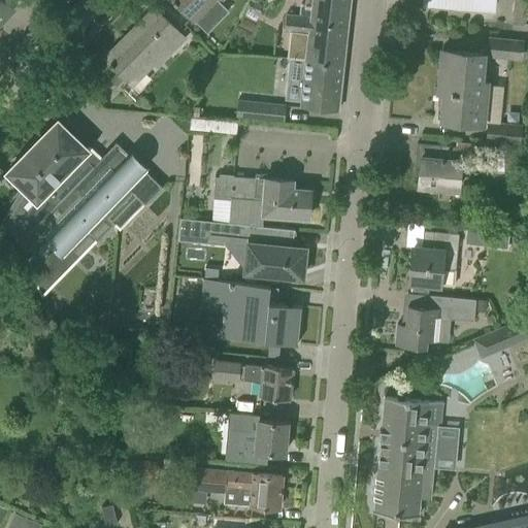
[(0,0),(0,20),(12,8),(4,0),(0,0)]
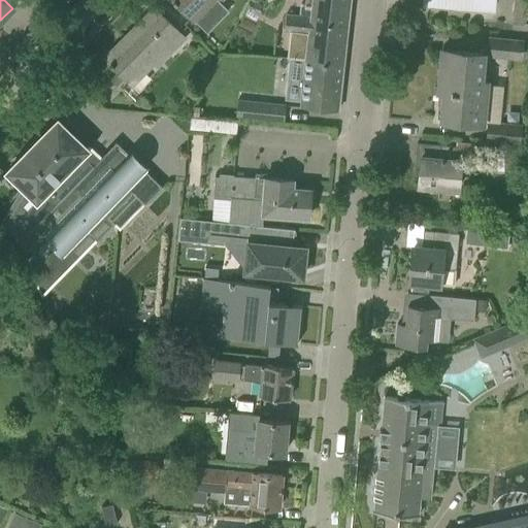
[(223,5),(218,0),(173,0),(177,4),(175,5),(179,8),(180,7),(201,28),(223,5)]
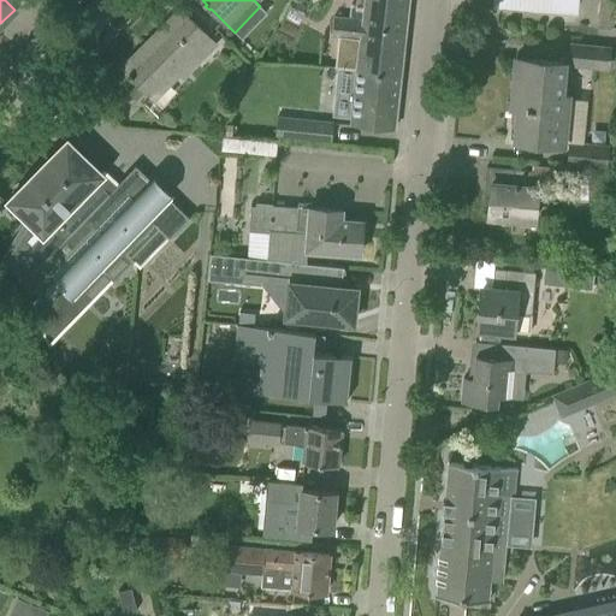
[(394,129),(408,0),(363,0),(362,18),(333,16),(331,34),(360,36),(356,69),(337,66),(333,94),(354,95),(350,124),(394,129)]
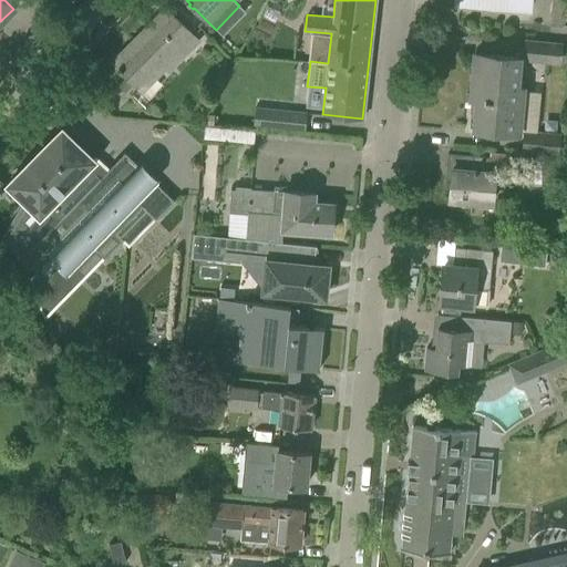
[(454,0),(454,2),(529,10),(529,0),(454,0)]
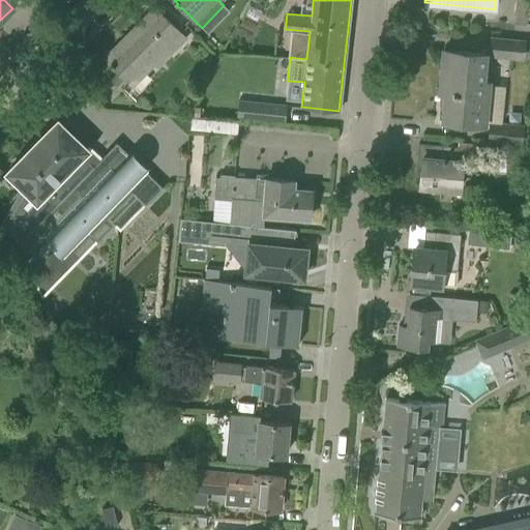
[(516,3),(513,22),(526,23),(528,4),(516,3)]
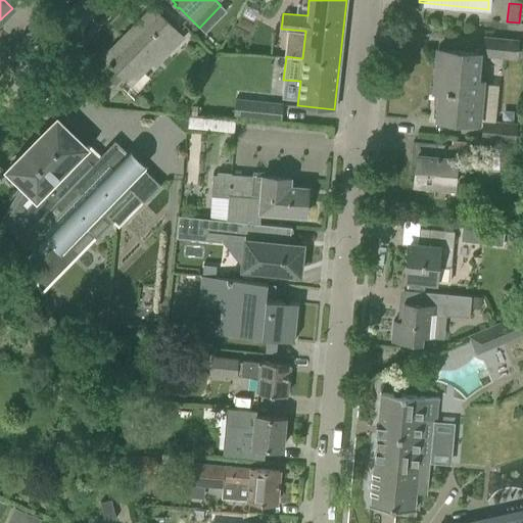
[(117,70),(119,72),(124,77),(130,83),(168,44),(171,48),(182,37),(168,21),(152,7),(103,57),(117,70)]
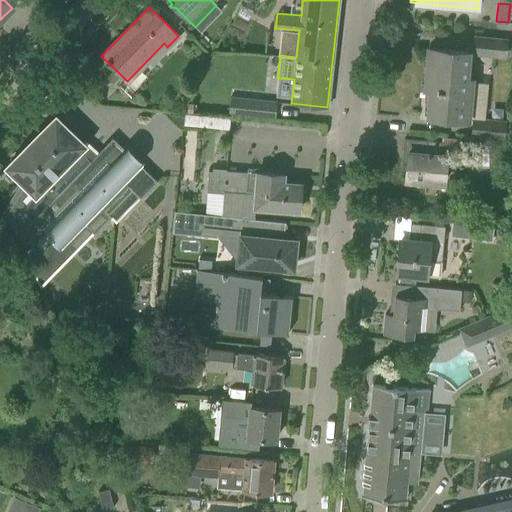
[(474,52),(504,55),(505,40),(475,37),(474,52)]
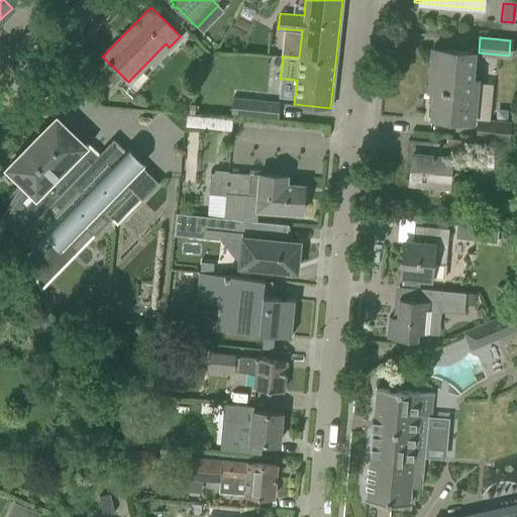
[(452,119),(473,121),(477,80),(470,79),(473,52),(452,49),(432,47),(428,90),(434,90),(432,117),(452,119)]
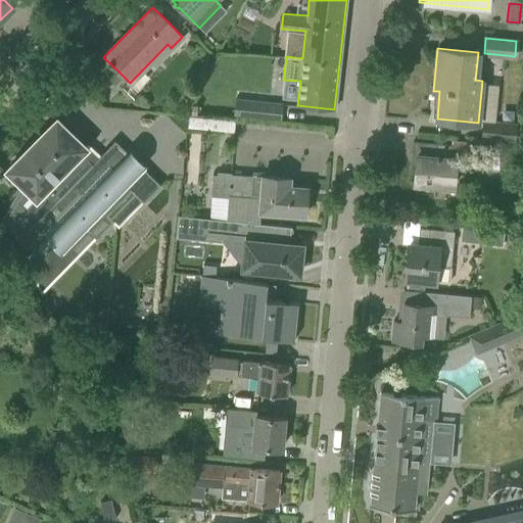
[(117,70),(110,78),(116,85),(124,77),(119,72),(117,70)]
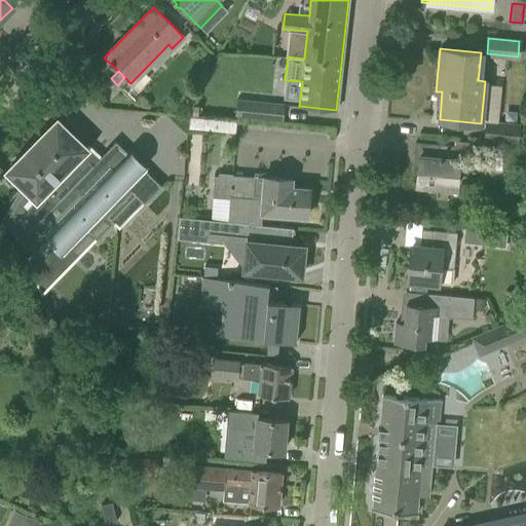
[(234,117),(282,121),(285,105),(236,99),(234,117)]
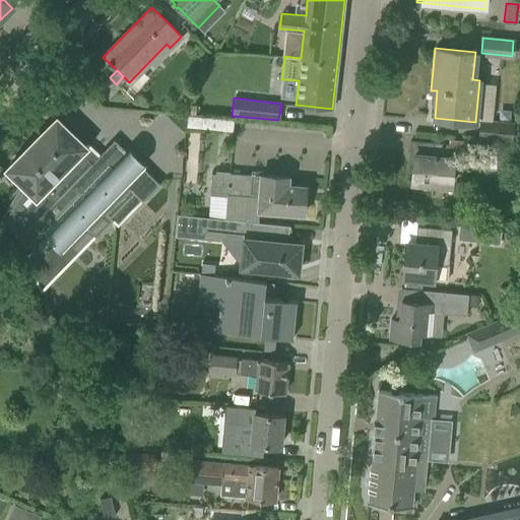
[(57,118),(7,169),(35,196),(8,224),(19,236),(18,237),(31,251),(37,246),(36,246),(45,237),(71,262),(113,219),(112,218),(136,196),(142,202),(159,184),(141,167),(145,164),(129,147),(126,151),(114,139),(110,144),(99,133),(85,146),(57,118)]
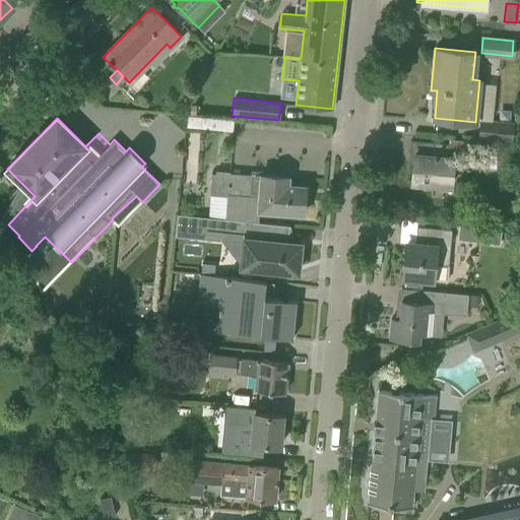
[(479,137),(510,140),(512,124),(481,121),(479,137)]
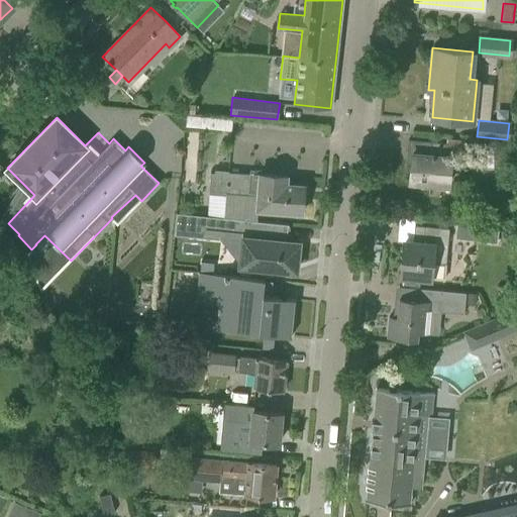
[(406,153),(412,153),(409,182),(429,184),(447,185),(450,156),(446,156),(447,143),(428,142),(408,140),(406,153)]
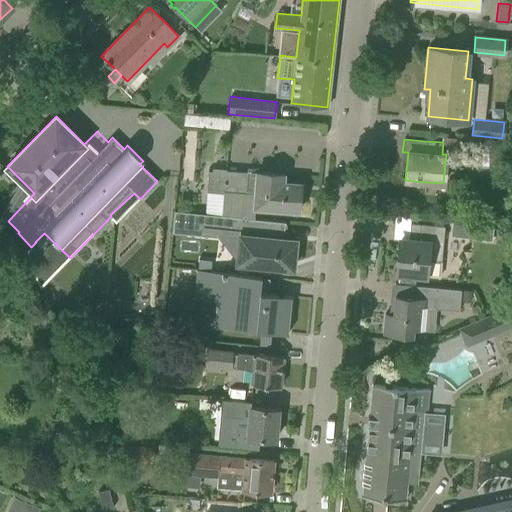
[(298,211),(300,183),(283,182),(284,174),(256,172),(226,170),(226,169),(212,168),(212,171),(208,171),(206,192),(223,193),(221,215),(254,219),(254,208),(298,211)]
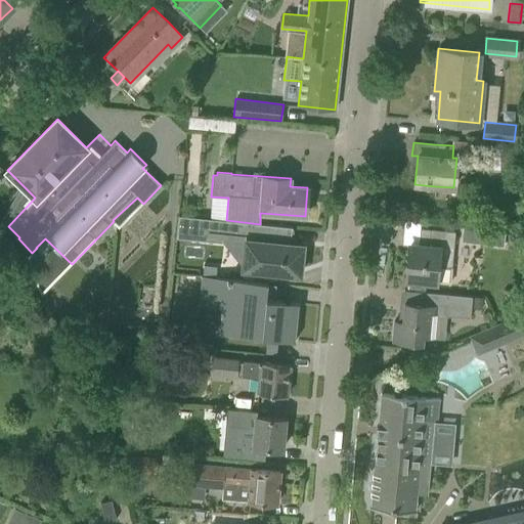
[(243,269),(300,274),(302,246),(291,245),(292,227),(260,224),(226,220),(178,215),(176,237),(222,243),(222,239),(246,242),(243,269)]
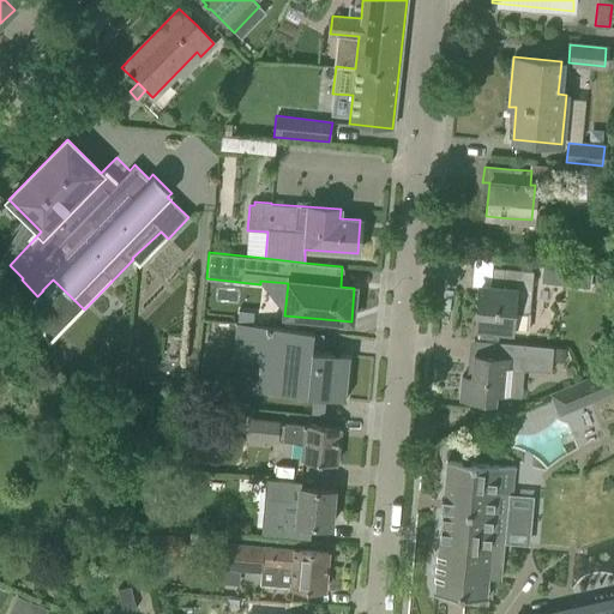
[(480,287),(476,327),(499,330),(511,330),(511,329),(528,331),(529,313),(533,271),(516,270),(492,268),(491,288),(480,287)]
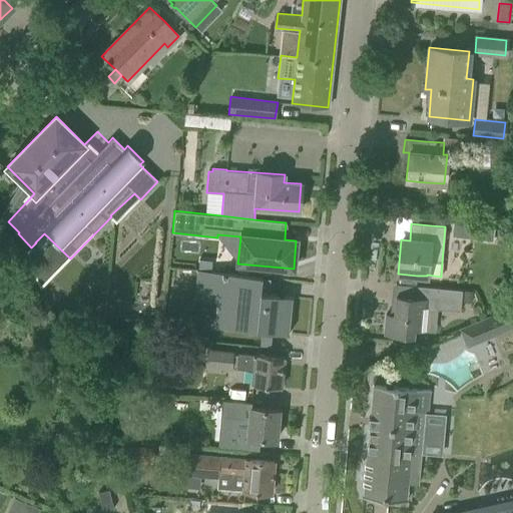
[(470,223),(469,237),(492,240),(494,225),(471,223),(470,223)]
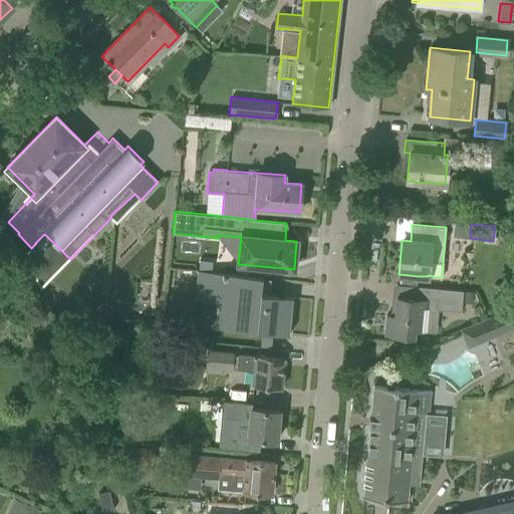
[(199,259),(198,269),(211,270),(212,261),(199,259)]
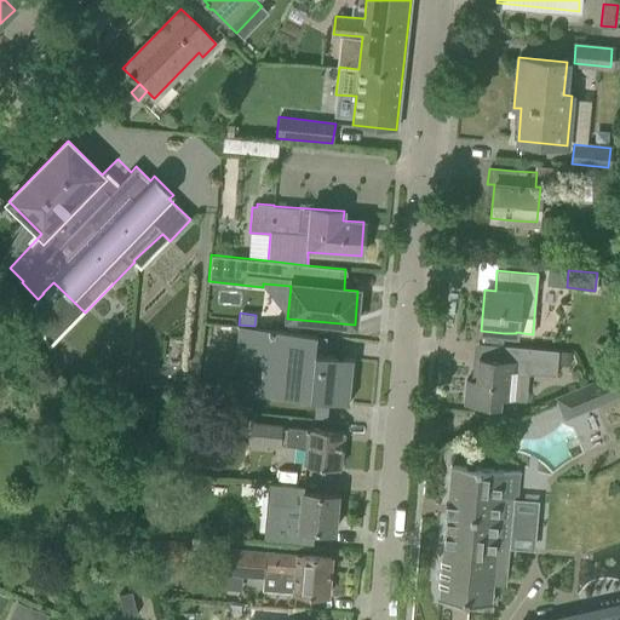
[(253,328),(250,363),(260,365),(258,395),(325,401),(349,405),(354,359),(314,354),(316,334),(292,332),(253,328)]
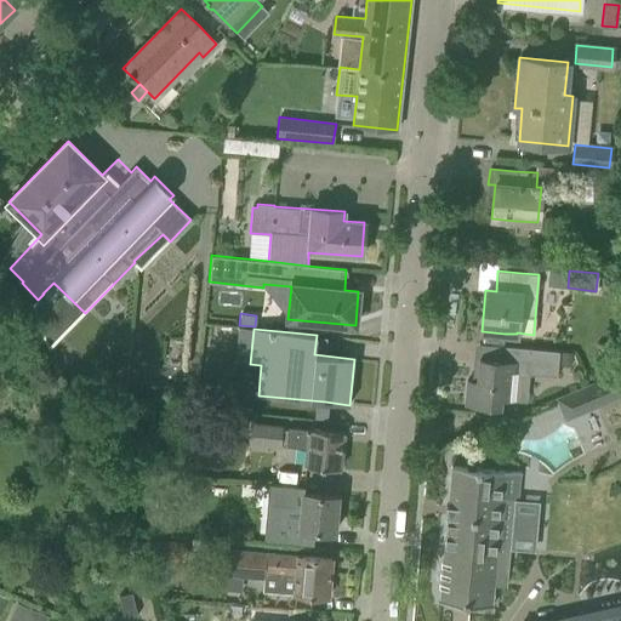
[(477,381),(467,380),(465,405),(501,409),(501,400),(514,402),(517,374),(557,377),(559,352),(505,346),(503,360),(479,358),(477,381)]
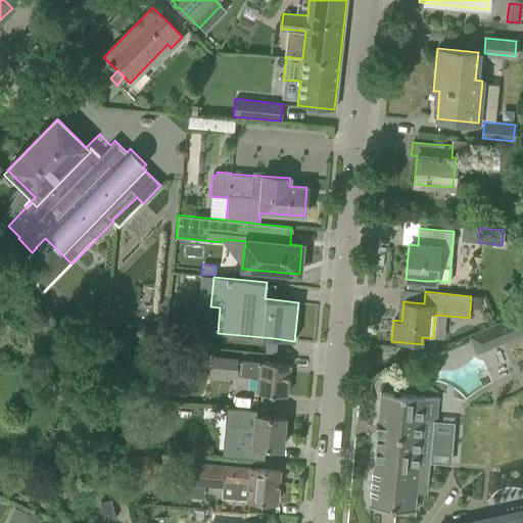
[(473,296),(471,307),(482,308),(483,297),(473,296)]
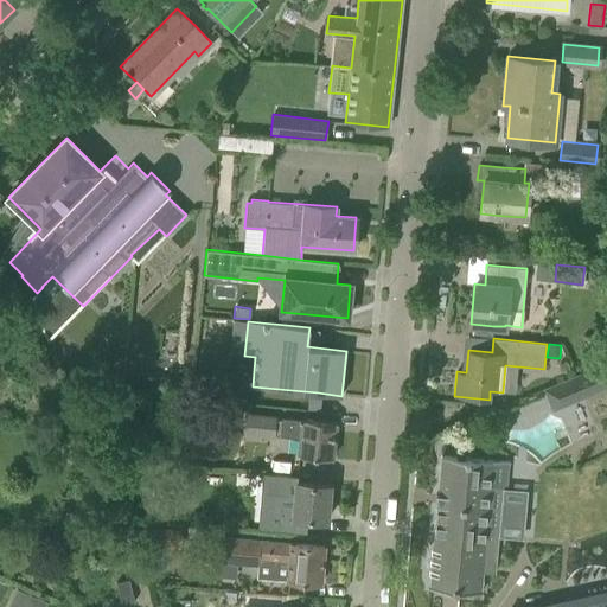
[(606,359),(543,388),(553,409),(606,385),(606,359)]
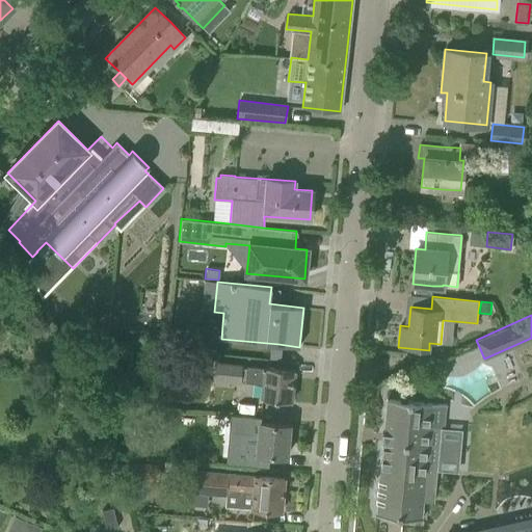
[(37,345),(30,350),(37,362),(45,357),(37,345)]
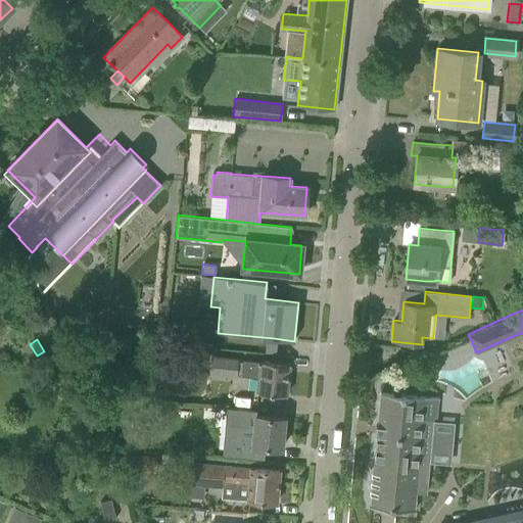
[(240,376),(258,378),(256,392),(286,395),(289,364),(260,361),(259,362),(212,357),(210,374),(235,376),(235,374),(240,375),(240,376)]
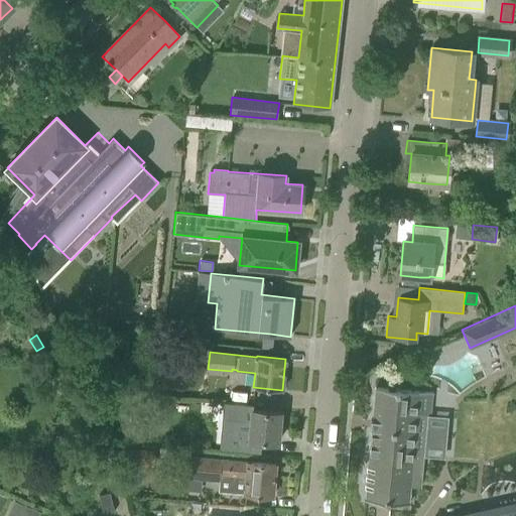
[(376,387),(366,500),(373,501),(373,504),(389,505),(390,502),(408,504),(410,481),(420,482),(426,414),(430,414),(431,394),(432,394),(432,392),(395,389),(395,387),(388,386),(388,388),(376,387)]
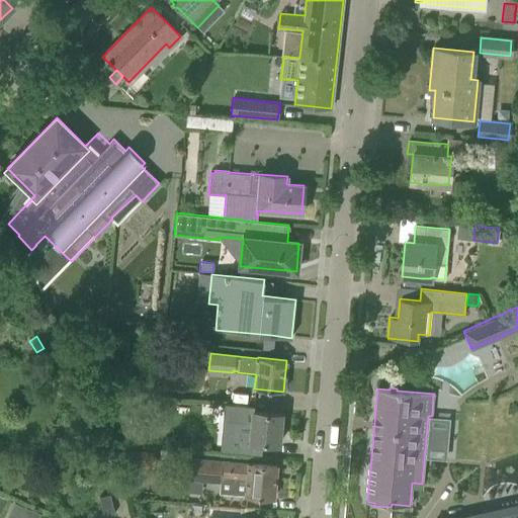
[(223,438),(222,450),(245,452),(262,453),(263,444),(278,445),(281,414),(261,412),(254,412),(255,407),(234,406),(225,405),(224,421),(223,438)]
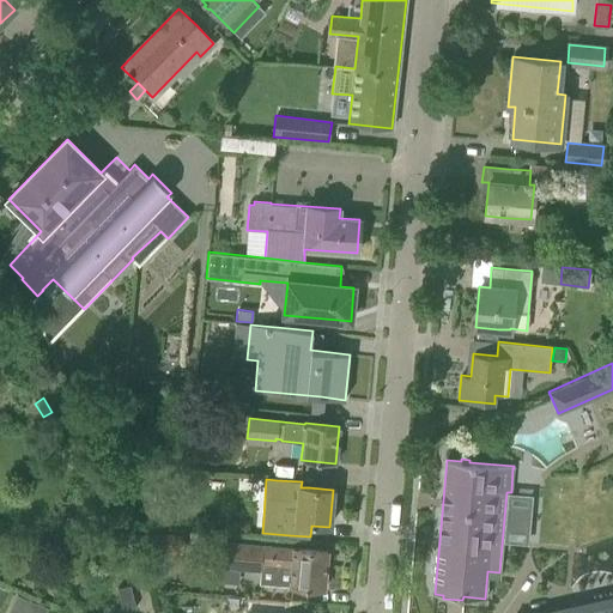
[(261,583),(261,584),(273,586),(299,588),(323,590),(327,552),(303,550),(219,541),(217,566),(260,570),(259,583),(261,583)]
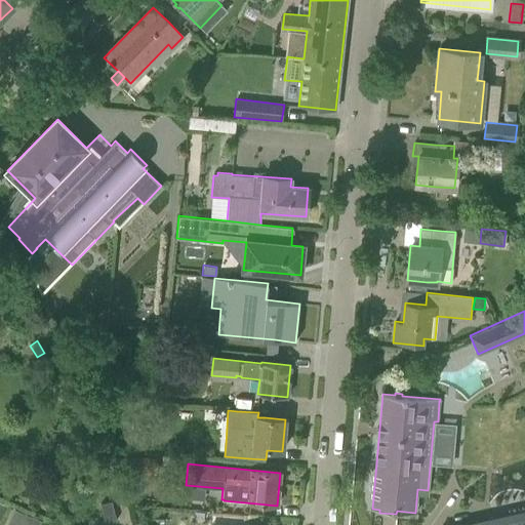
[(101,503),(105,523),(116,520),(111,500),(101,503)]
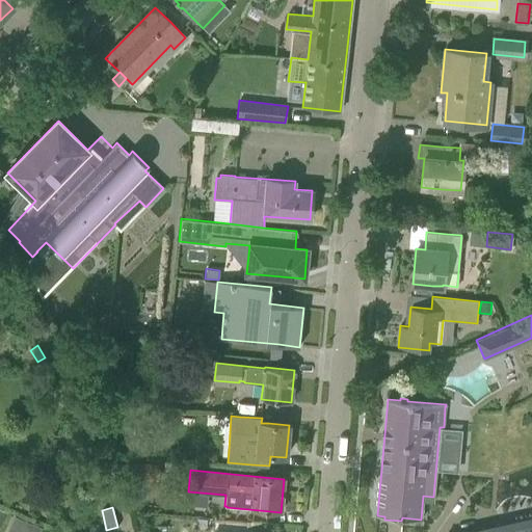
[(37,531),(41,526),(15,516),(8,531),(37,531)]
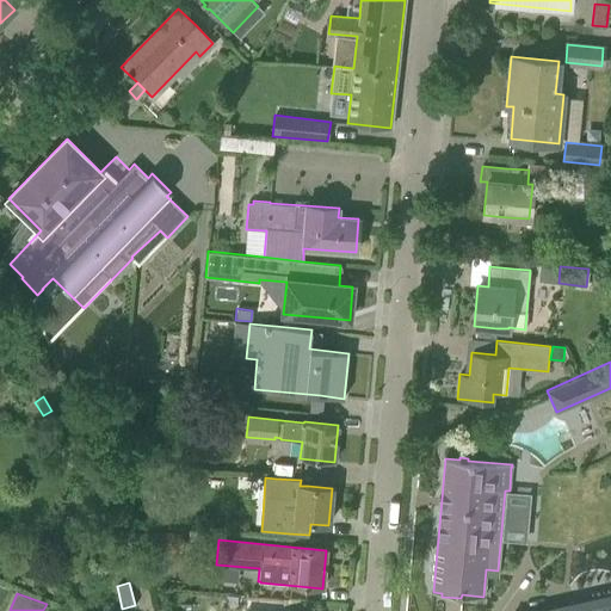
[(610,610),(610,593),(536,610),(610,610)]
